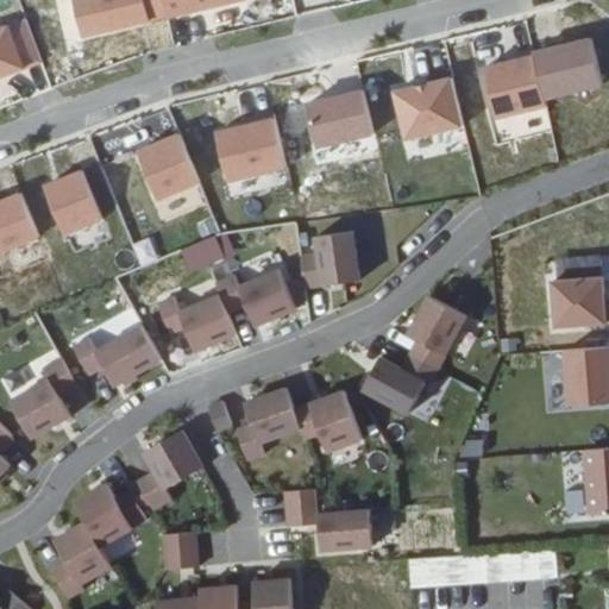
[(68,0),(80,38),(150,17),(145,0),(68,0)]
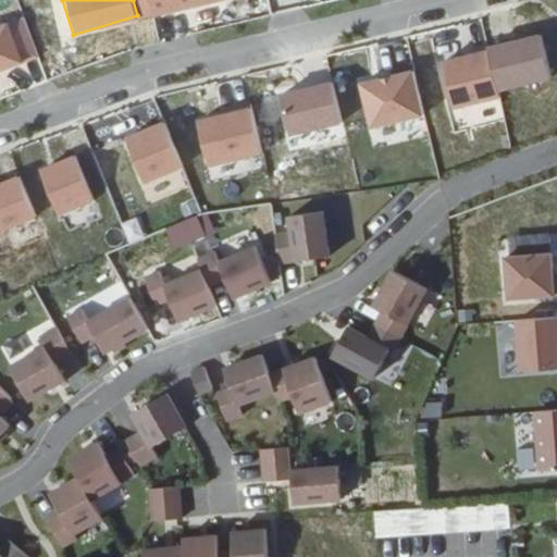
[(145,0),(150,16),(215,0),(145,0)]
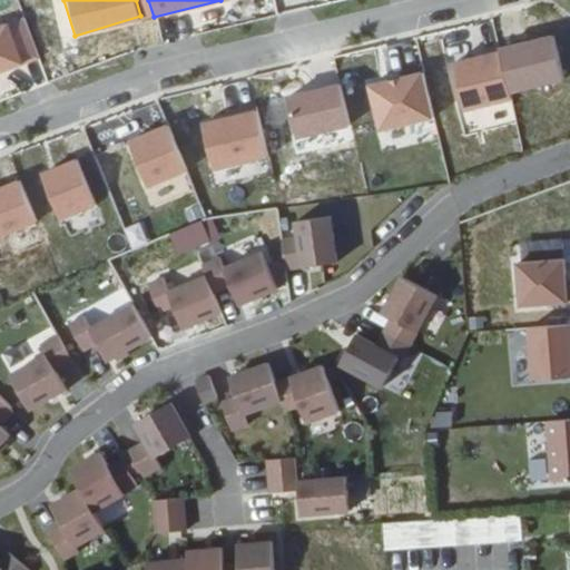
[(7,18),(0,20),(0,70),(23,62),(7,18)]
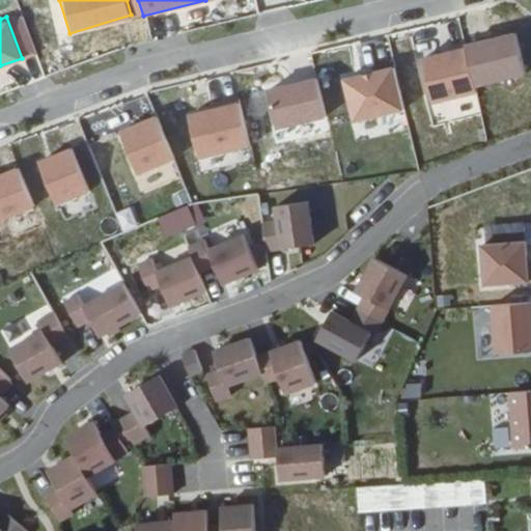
[(464,44),(417,54),(428,105),(476,93),(464,44)]
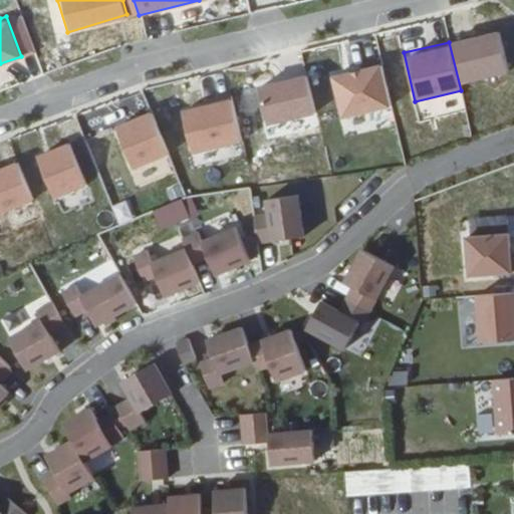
[(384,64),(330,69),(335,113),(389,108),(384,64)]
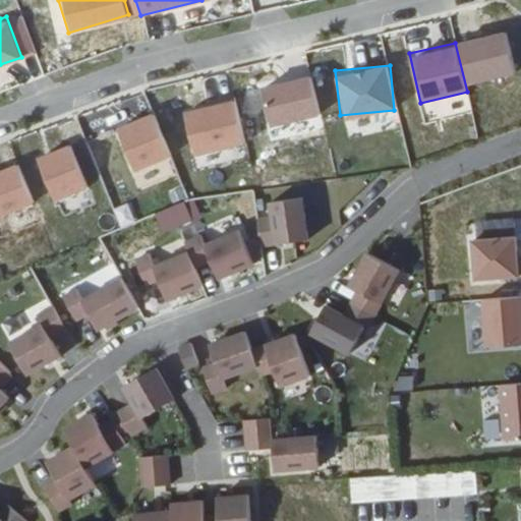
[(244,151),(233,105),(205,111),(206,115),(185,120),(194,162),(244,151)]
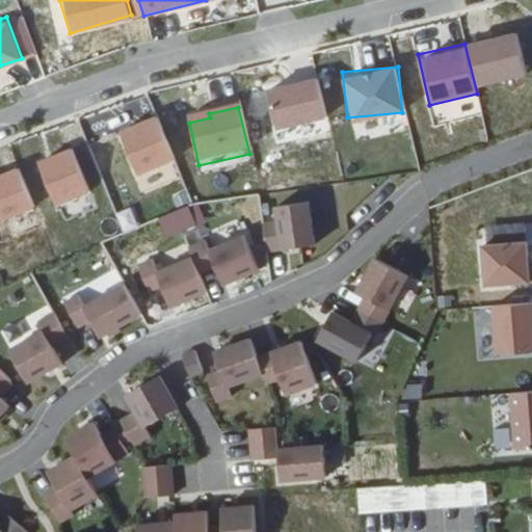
[(117,124),(129,173),(170,163),(159,114),(117,124)]
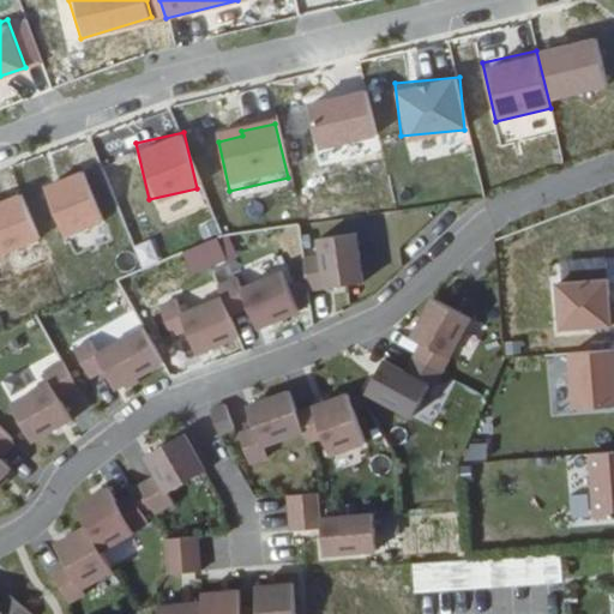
[(82,168),(40,184),(61,238),(103,221),(82,168)]
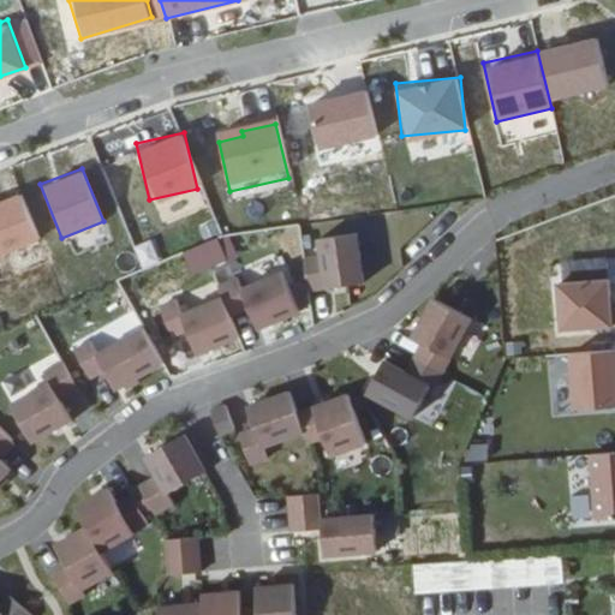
[(0,255),(40,238),(18,190),(0,197),(0,255)]
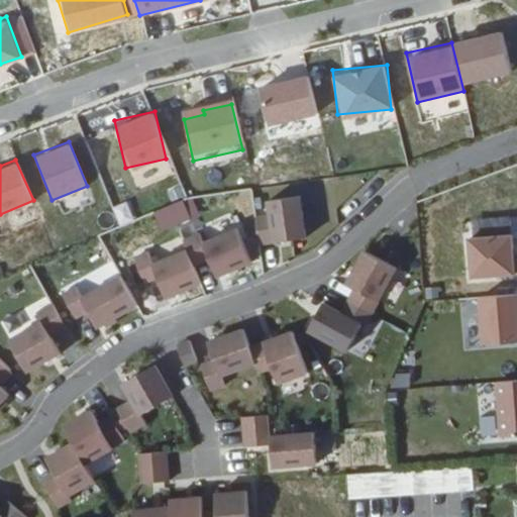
[(256,241),(304,235),(299,193),(264,198),(266,214),(253,215),(256,241)]
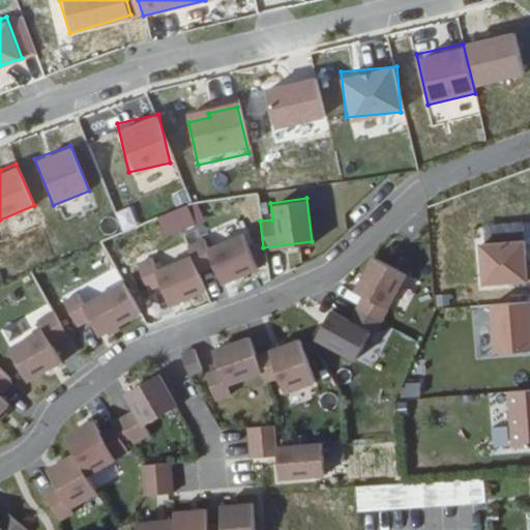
[(0,241),(0,242),(41,228),(34,209),(0,222),(0,241)]
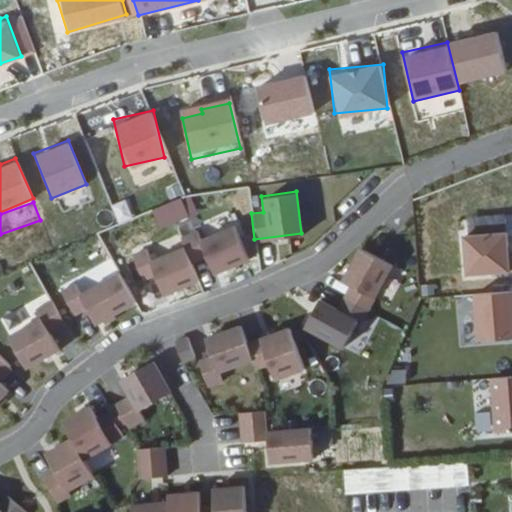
[(187,238),(203,276),(248,258),(232,220),(187,238)]
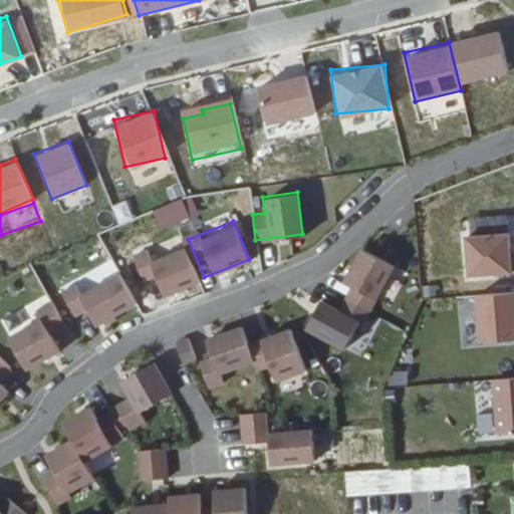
[(135,259),(141,280),(155,276),(161,295),(198,283),(185,243),(135,259)]
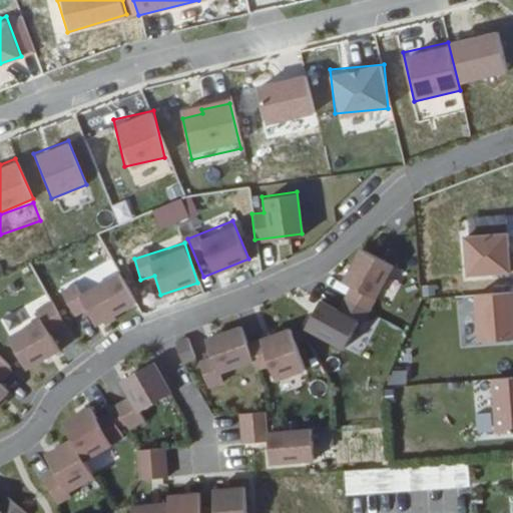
[(512,244),(482,246),(485,286),(512,284),(512,244)]
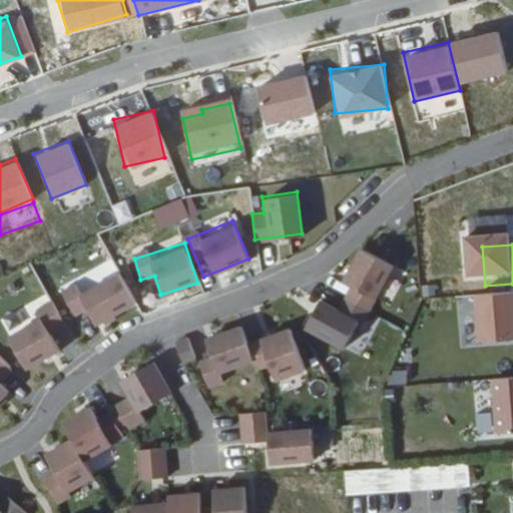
[(348,349),(388,262),(356,246),(340,281),(349,285),(338,307),(314,296),(300,327),(348,349)]
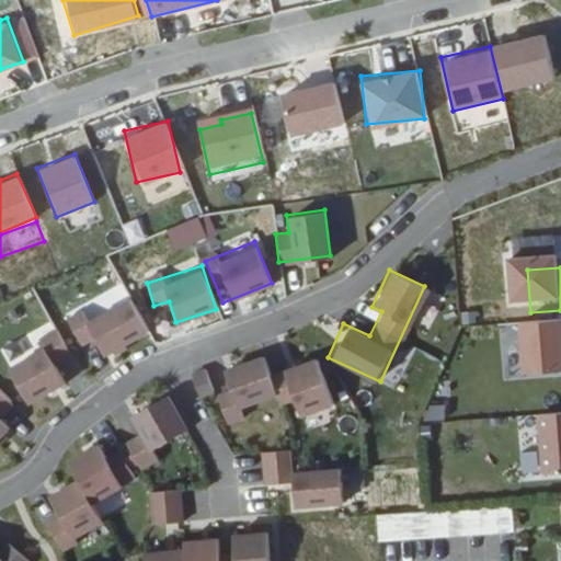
[(95,341),(102,356),(149,335),(132,294),(68,320),(80,347),(95,341)]
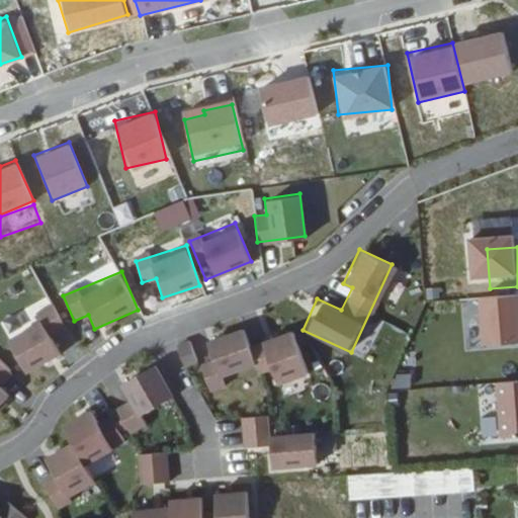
[(61,352),(53,336),(67,329),(55,306),(2,333),(22,371),(61,352)]
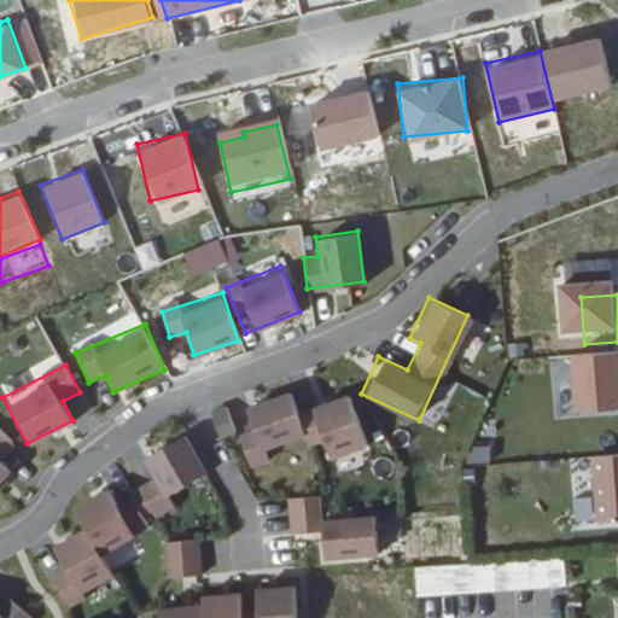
[(617,366),(589,368),(593,424),(617,423),(617,366)]
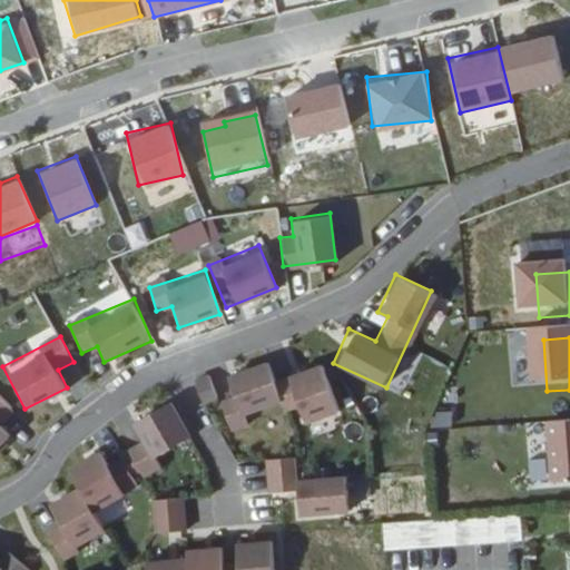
[(231,396),(220,400),(228,429),(247,424),(244,412),(279,401),(267,359),(224,372),(231,396)]
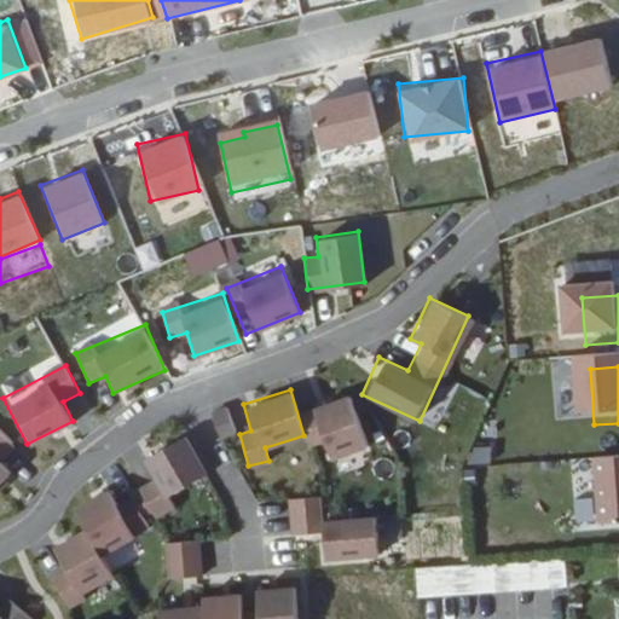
[(311,445),(320,441),(328,461),(369,445),(347,391),(298,411),(311,445)]
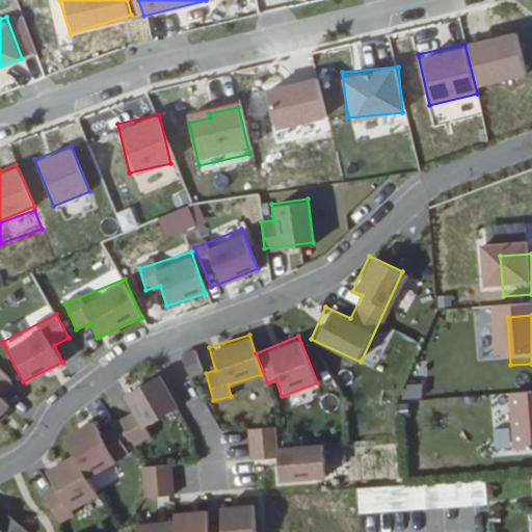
[(0,414),(10,405),(1,396),(14,384),(0,369),(0,414)]
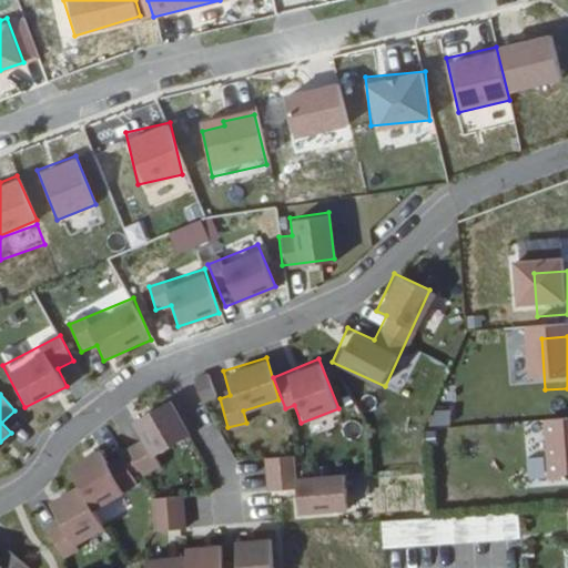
[(49,529),(59,554),(105,533),(92,503),(165,472),(155,448),(188,434),(171,397),(129,416),(141,443),(103,459),(99,448),(64,463),(74,484),(48,496),(60,525),(49,529)]
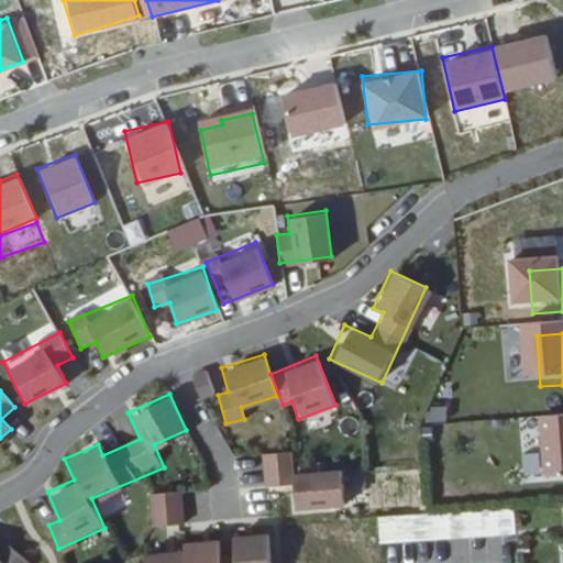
[(522,421),(525,482),(540,482),(539,421),(522,421)]
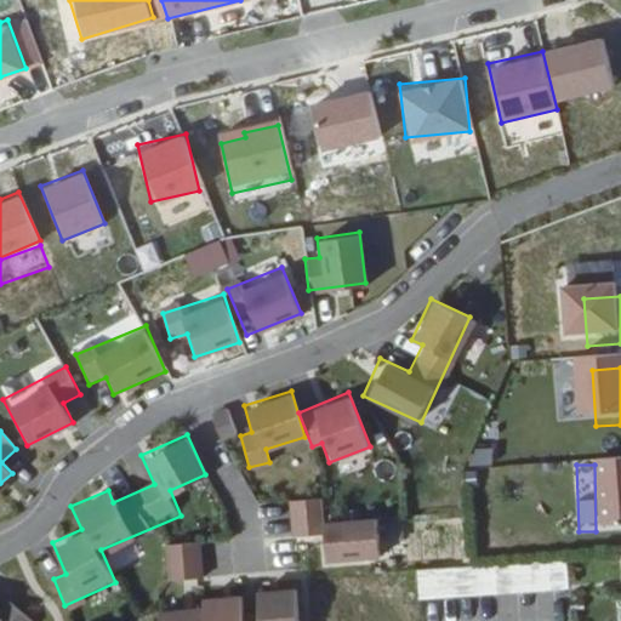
[(620,539),(620,472),(610,473),(615,539),(620,539)]
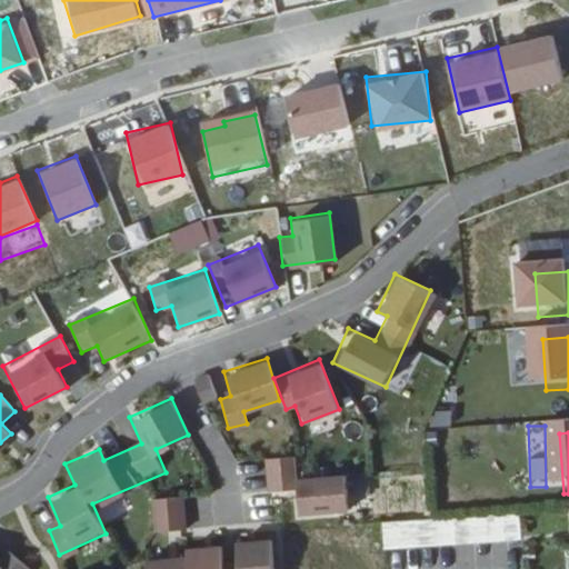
[(295,488),(296,512),(348,510),(347,472),(297,475),(296,456),(263,457),(266,489),(295,488)]
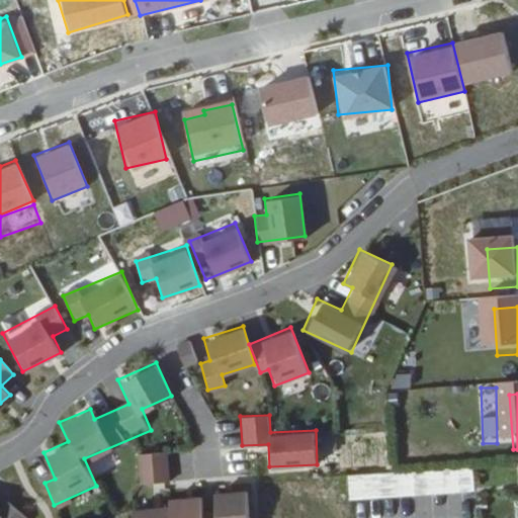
[(167,451),(137,452),(139,483),(169,482),(167,451)]
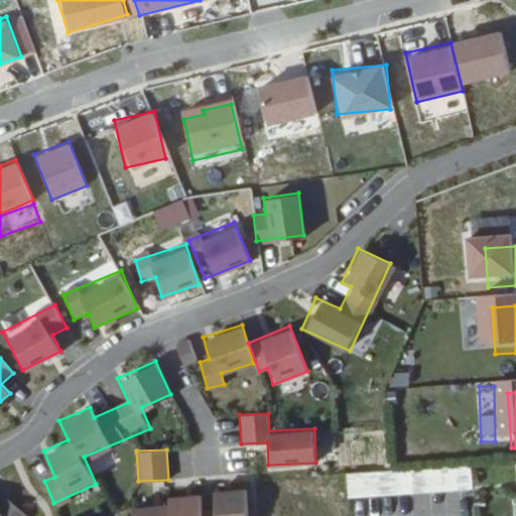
[(129,515),(247,515),(246,487),(206,488),(206,493),(163,495),(163,504),(129,505),(129,515)]
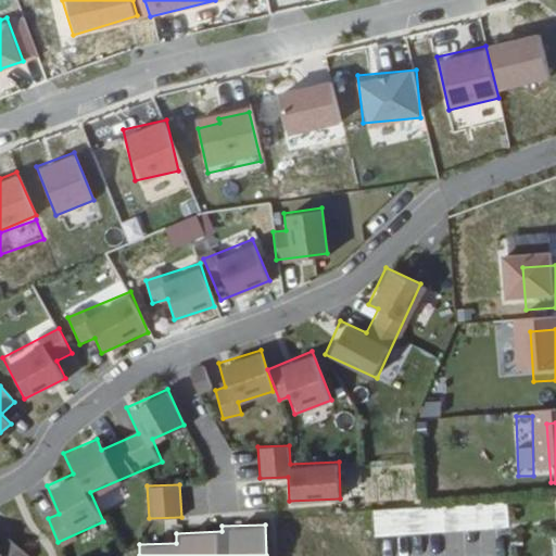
[(0,554),(2,555),(29,555),(11,540),(0,552),(0,554)]
